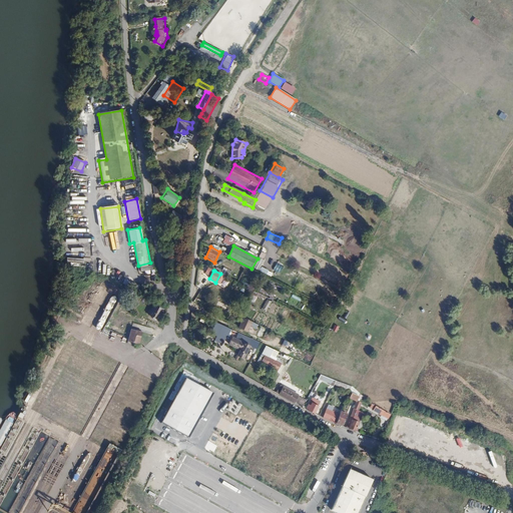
[(138,289),(139,285),(124,281),(123,284),(138,289)]
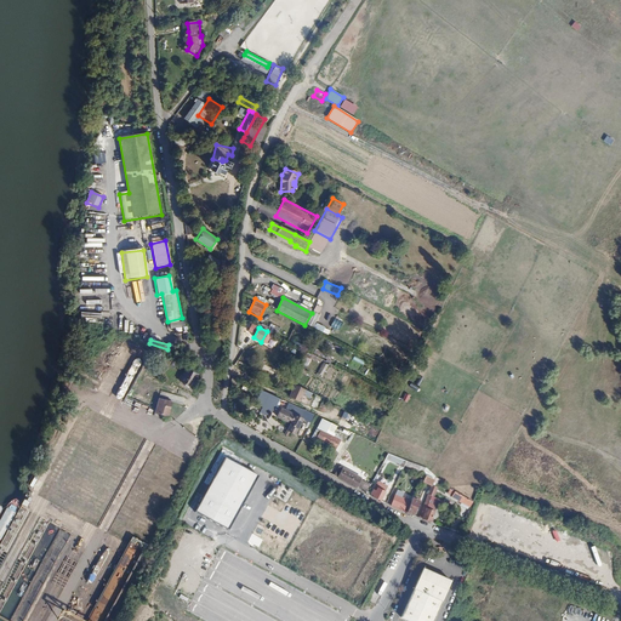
[(315,348),(313,352),(331,362),(332,358),(315,348)]
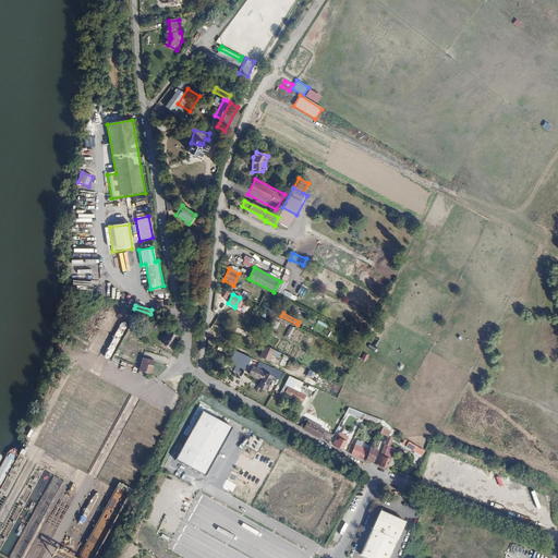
[(281,323),(282,320),(276,316),(270,327),(275,330),(279,322),(281,323)]
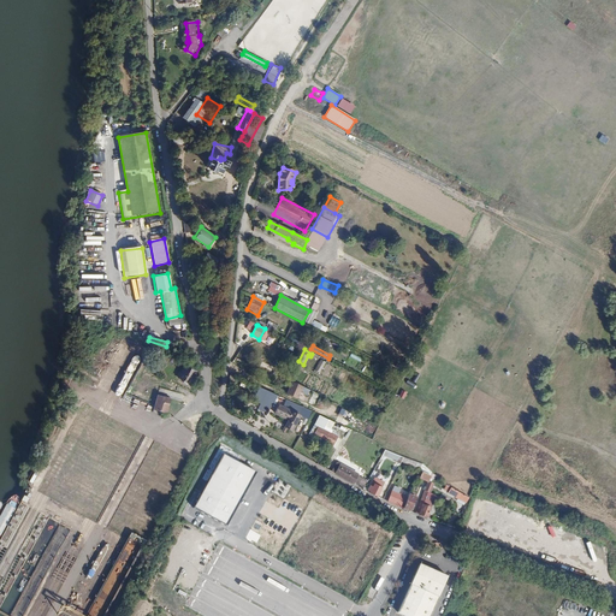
[(117,400),(138,357),(132,354),(111,397),(117,400)]
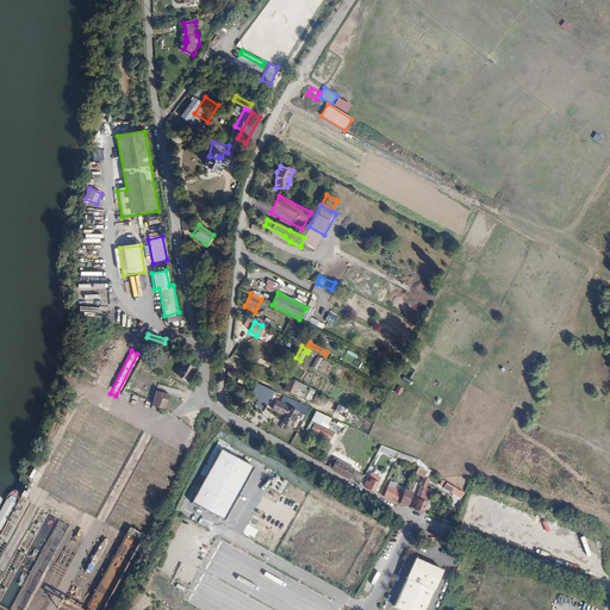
[(316,355),(311,367),(317,369),(322,358),(316,355)]
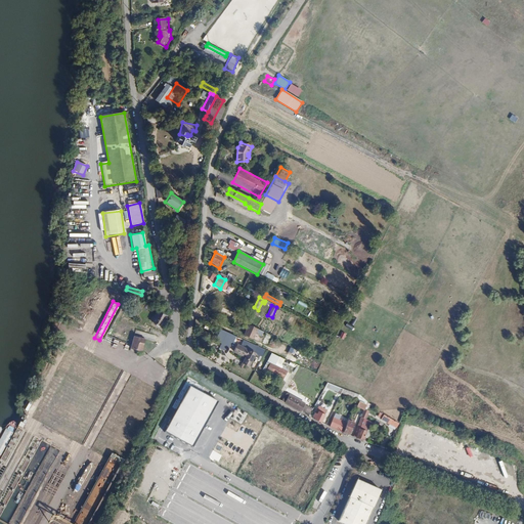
[(166,316),(157,311),(151,322),(161,326),(166,316)]
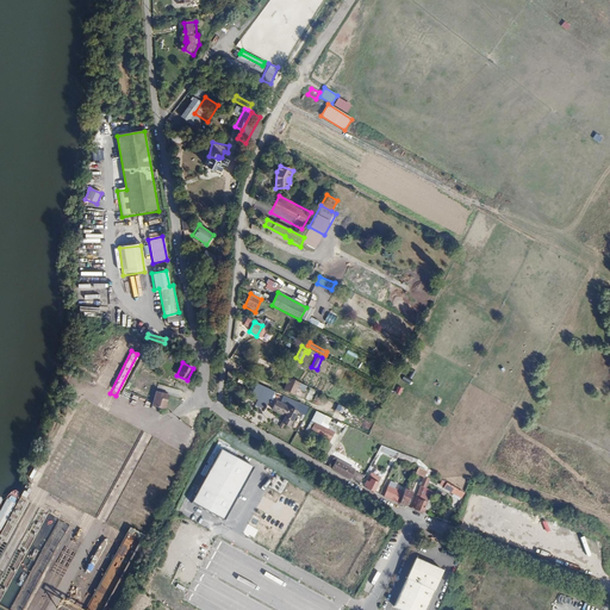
[(282,390),(294,394),(299,383),(287,377),(282,390)]
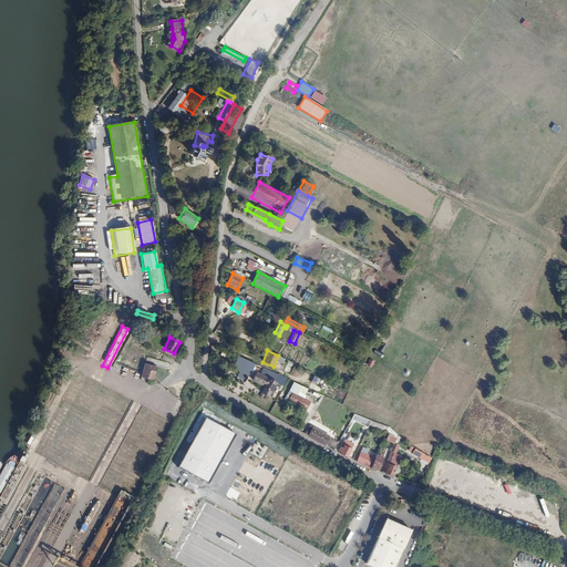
[(290,373),(295,363),(288,360),(284,370),(290,373)]
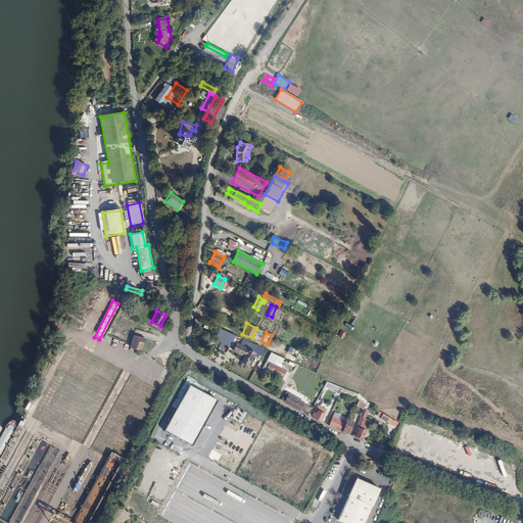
[(143,338),(133,336),(129,349),(139,352),(143,338)]
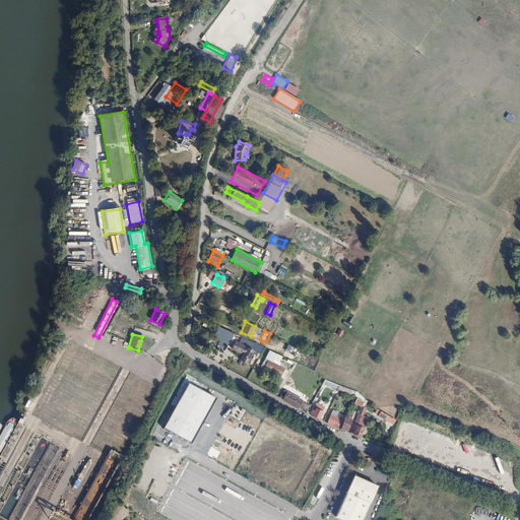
[(242,338),(238,346),(250,351),(247,358),(254,361),(260,347),(242,338)]
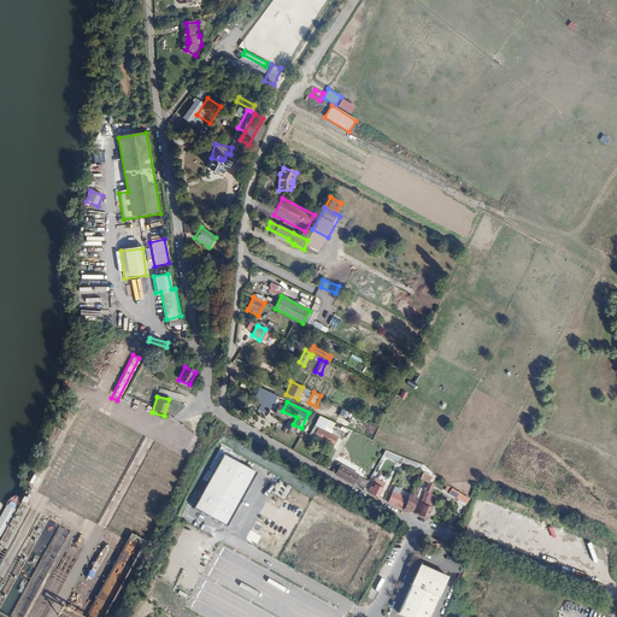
[(350,422),(353,415),(341,409),(338,416),(350,422)]
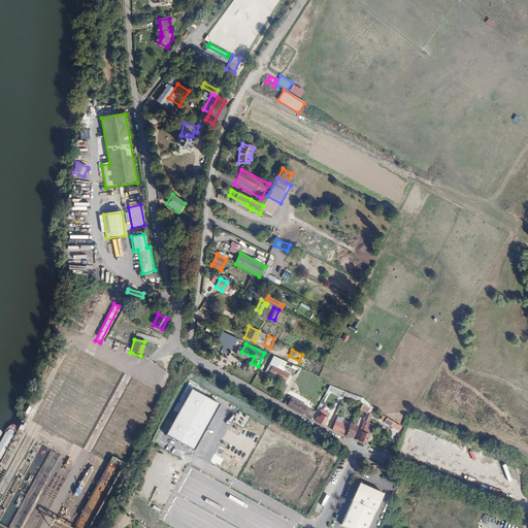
[(283,369),(287,361),(272,355),(265,372),(286,382),(290,372),(283,369)]
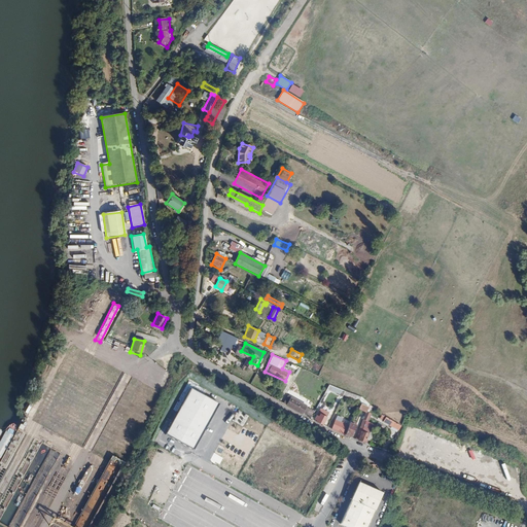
[(219,403),(191,388),(167,433),(195,449),(219,403)]
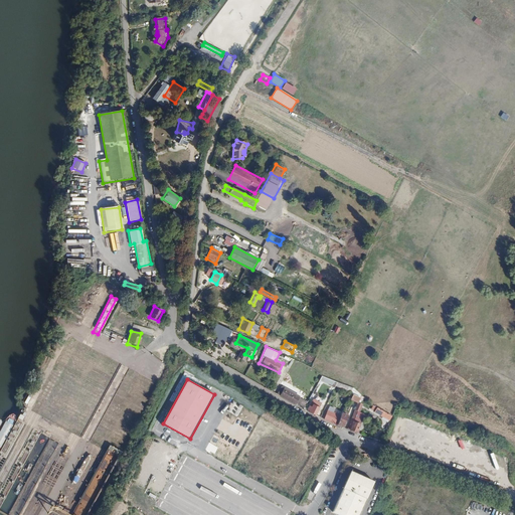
[(283,391),(304,403),(309,394),(288,383),(283,391)]
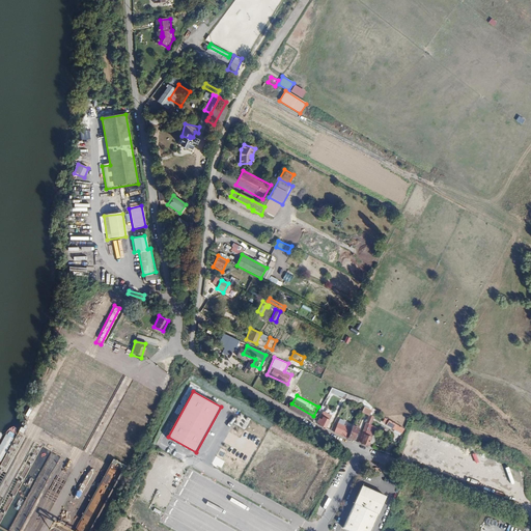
[(379,404),(375,409),(389,417),(392,418),(394,414),(379,404)]
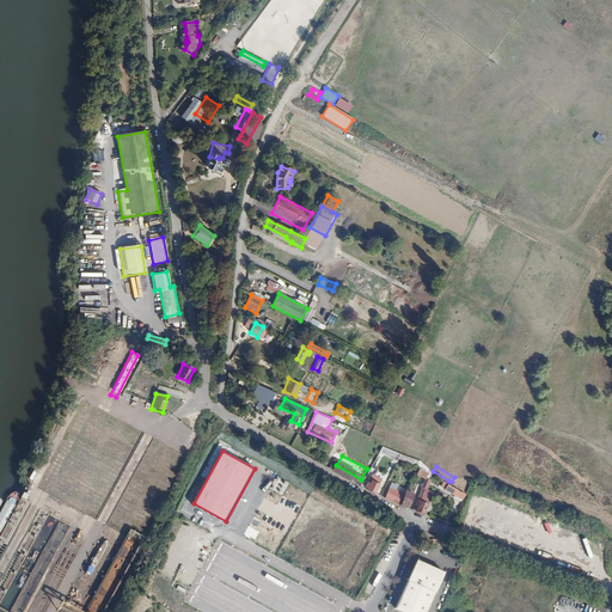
[(368,482),(378,488),(384,477),(373,472),(368,482)]
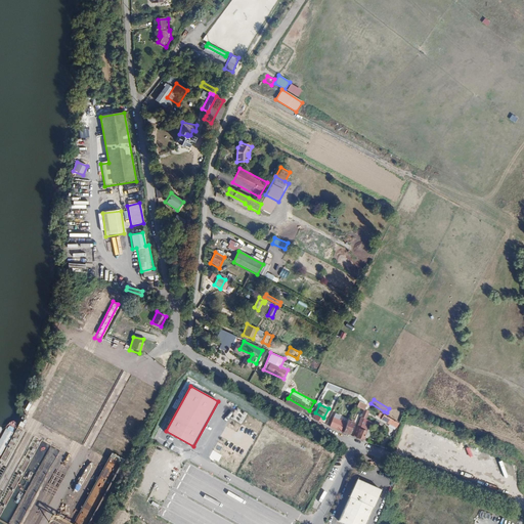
[(331,421),(344,428),(349,421),(349,420),(336,411),(331,421)]
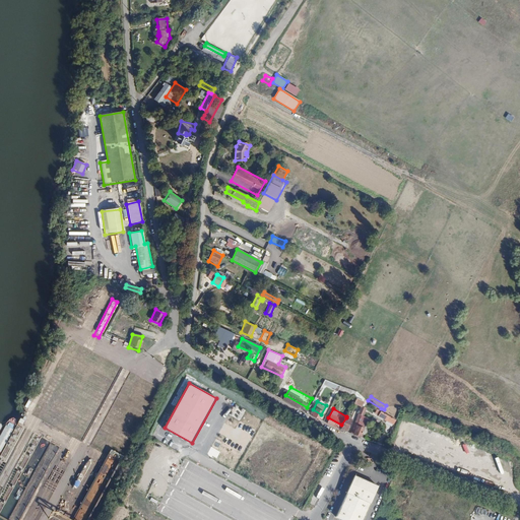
[(397,418),(384,409),(381,408),(378,412),(395,423),(397,419),(397,418)]
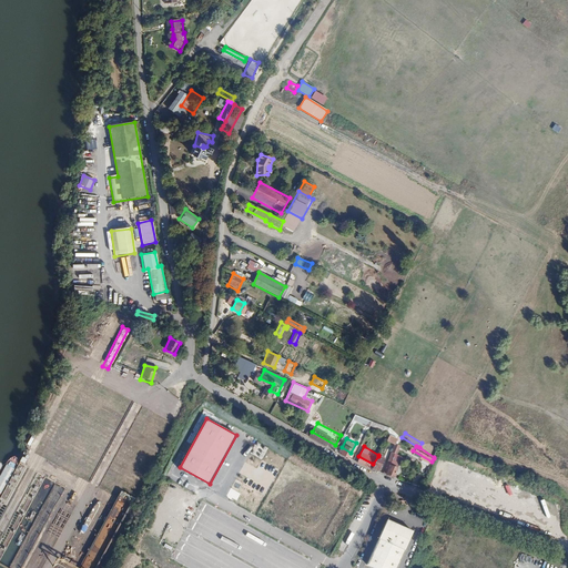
[(411,455),(396,448),(385,468),(395,473),(402,460),(407,463),(411,455)]
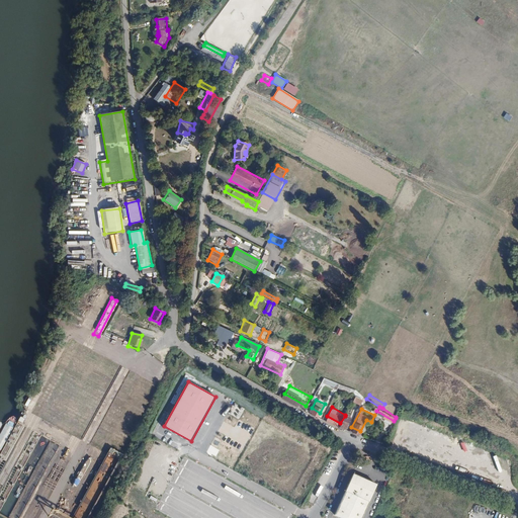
[(351,419),(345,416),(340,423),(348,426),(351,419)]
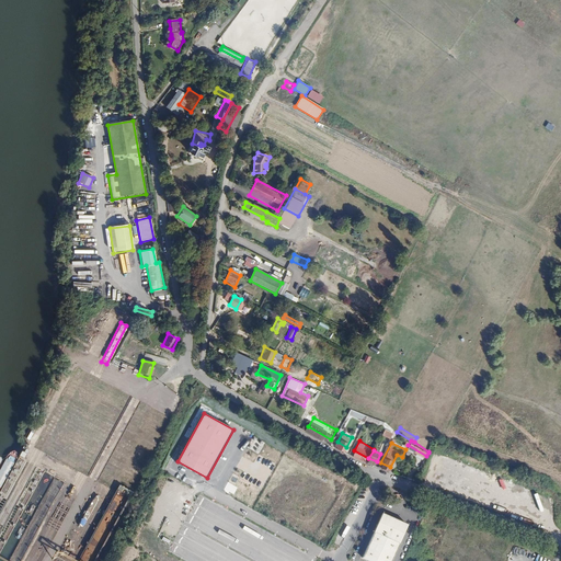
[(118,496),(109,517),(116,522),(126,500),(118,496)]
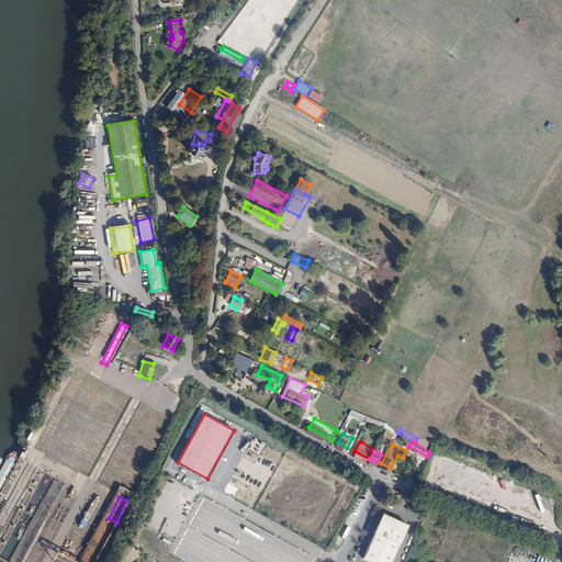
[(86,514),(82,523),(88,525),(91,516),(86,514)]
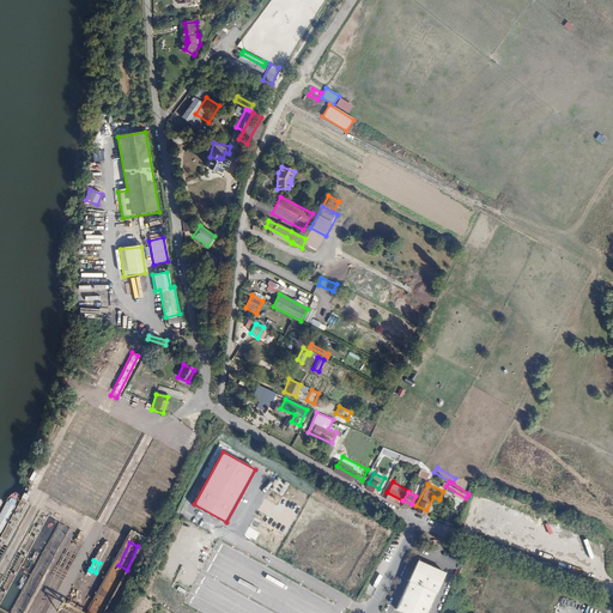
[(398,610),(404,612),(430,612),(447,574),(418,562),(398,610)]
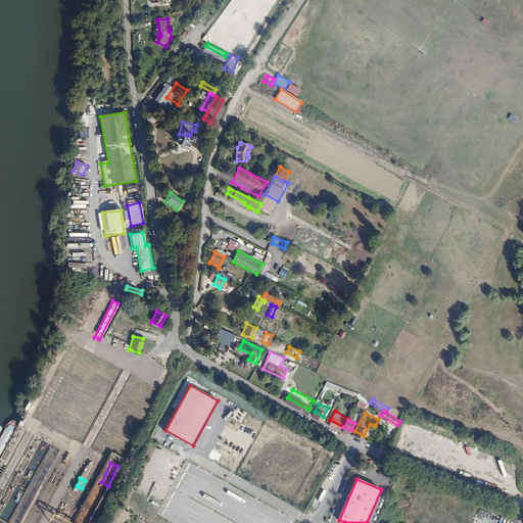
[(93,506),(103,489),(98,486),(88,503),(93,506)]
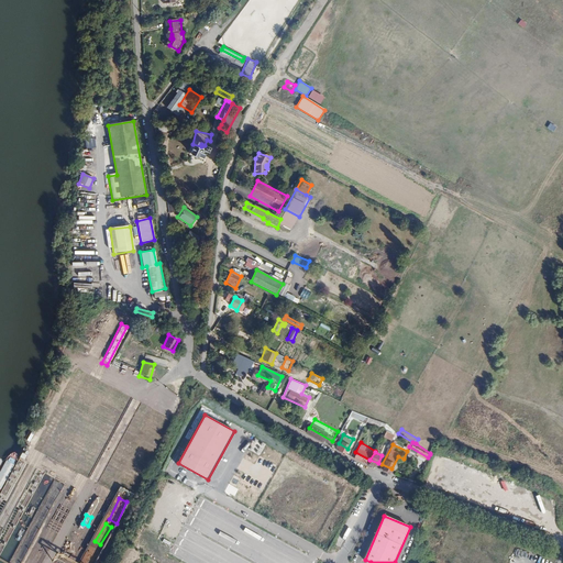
[(1,540),(4,542),(12,529),(8,527),(1,540)]
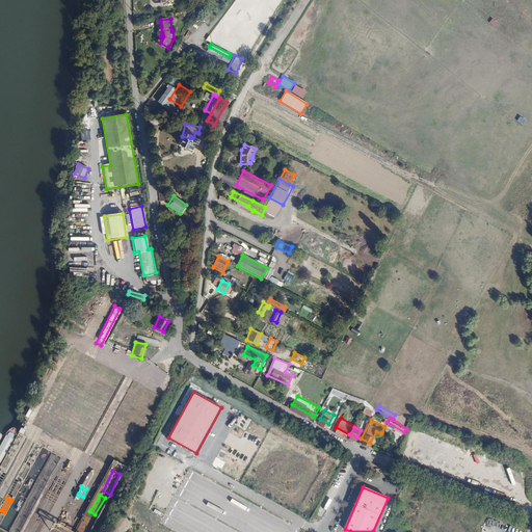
[(77,528),(83,531),(90,516),(83,513),(77,528)]
